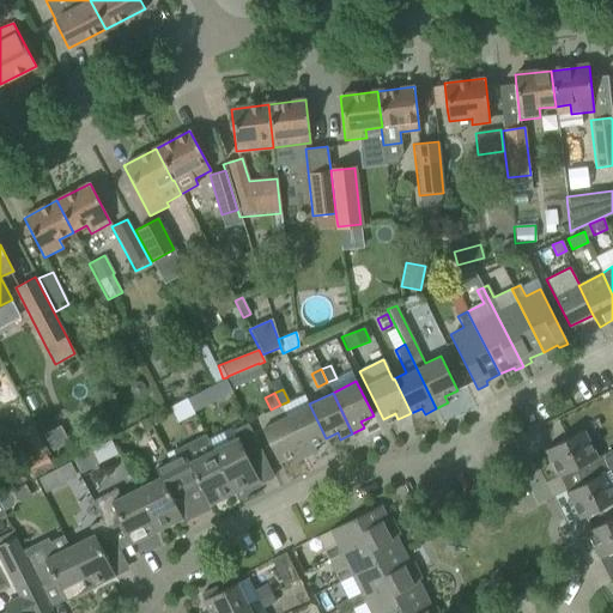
[(309,404),(285,416),(305,456),(317,450),(314,444),(326,438),(309,404)]
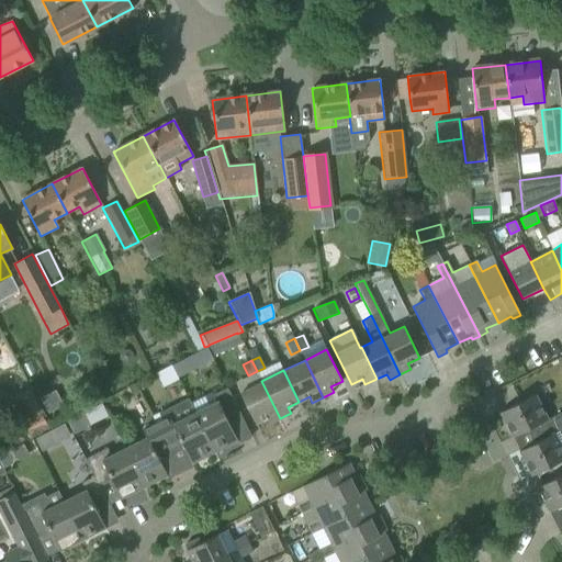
[(280,418),(261,381),(239,392),(255,424),(267,418),(269,424),(280,418)]
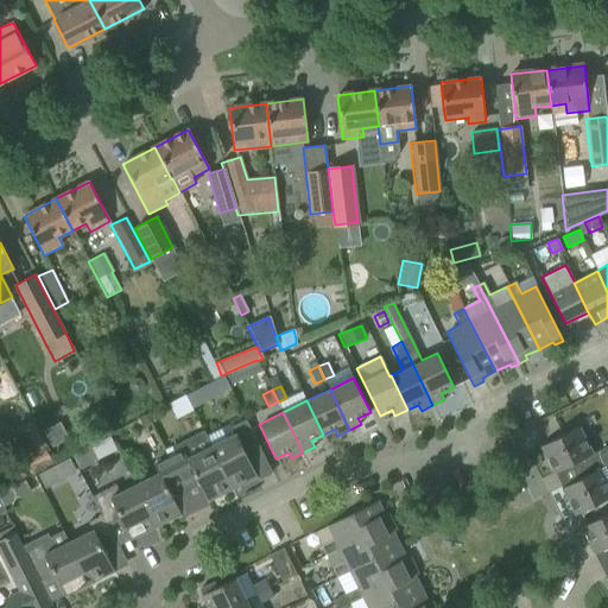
[(233,434),(211,445),(233,488),(257,476),(246,454),(260,447),(246,419),(230,426),(233,434)]
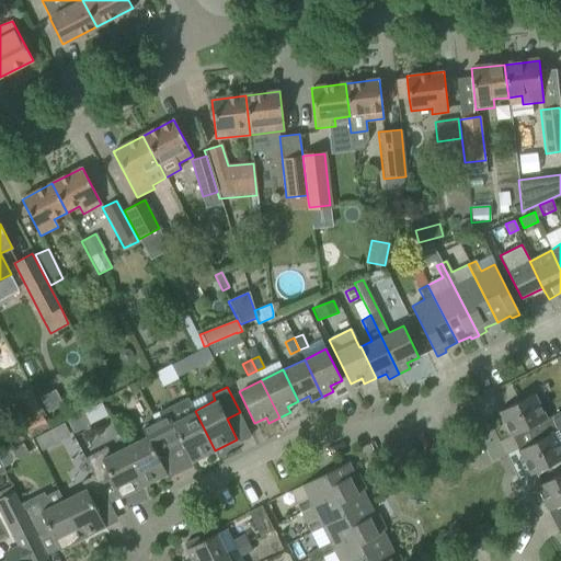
[(49,427),(29,390),(13,398),(26,422),(21,424),(29,438),(49,427)]
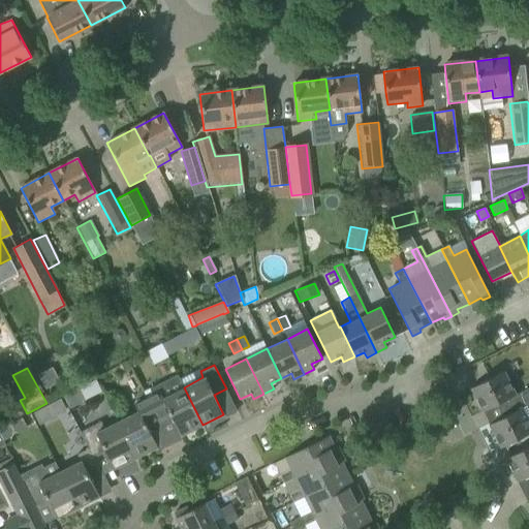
[(37,375),(44,387),(57,380),(50,368),(37,375)]
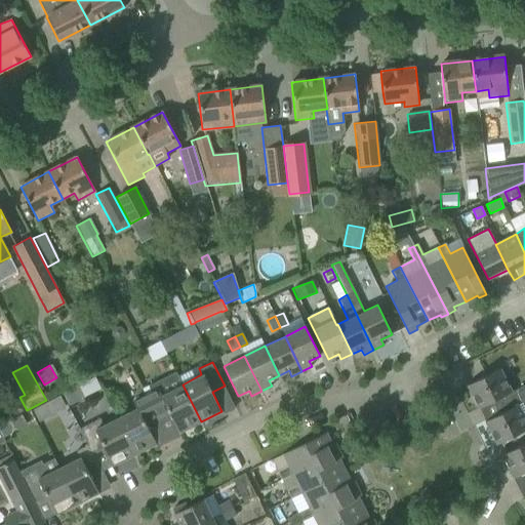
[(467,386),(479,408),(512,392),(499,369),(467,386)]
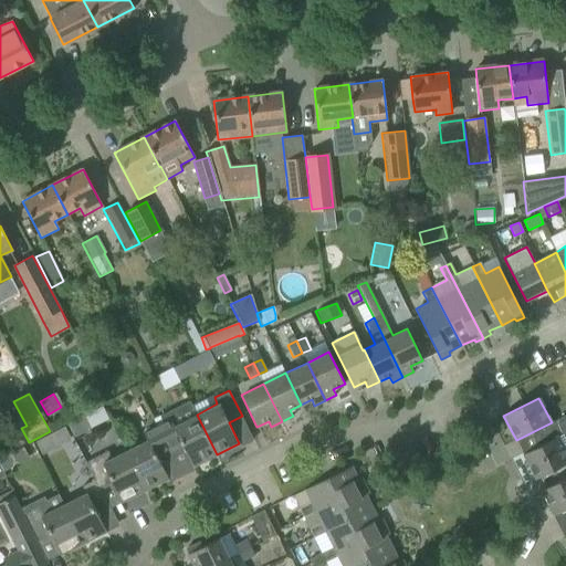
[(164,423),(158,426),(170,452),(182,446),(192,467),(217,454),(197,415),(189,400),(159,415),(164,423)]
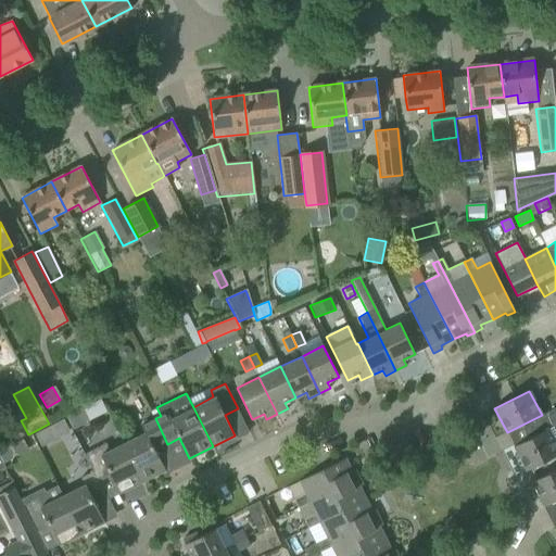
[(65,414),(73,429),(89,421),(81,406),(65,414)]
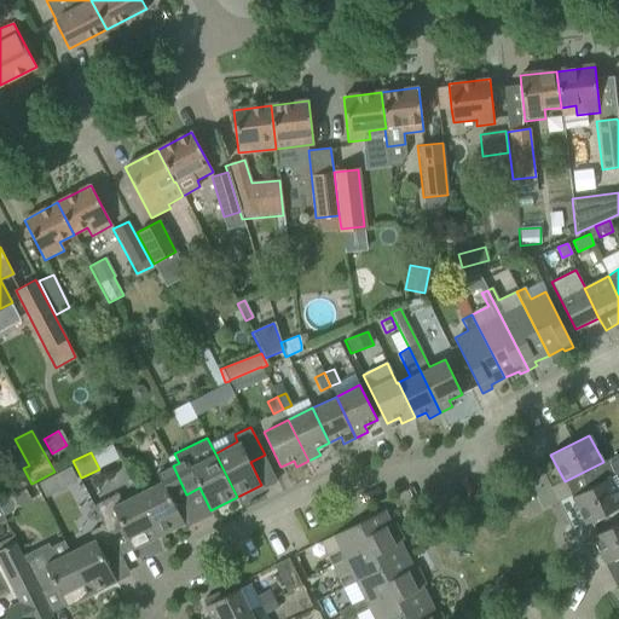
[(572,497),(585,524),(618,507),(618,458),(588,475),(594,486),(572,497)]
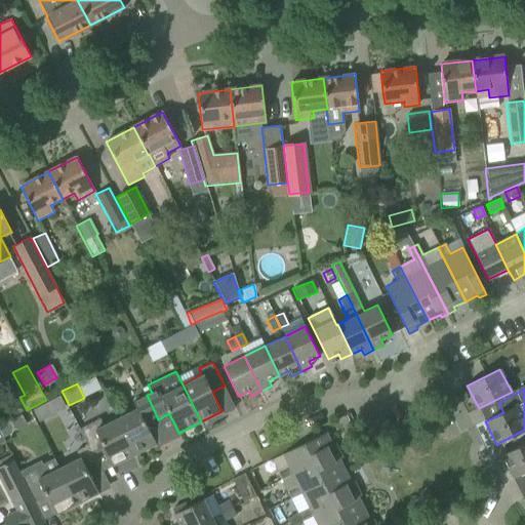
[(136,407),(117,417),(134,454),(156,444),(147,425),(158,419),(147,395),(132,402),(136,407)]
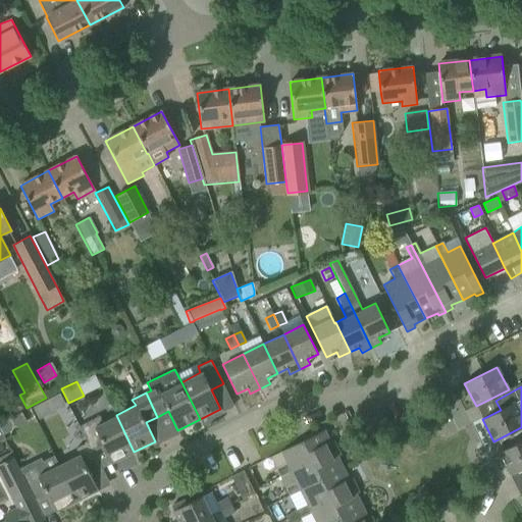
[(44,402),(33,407),(39,418),(50,412),(64,406),(59,395),(44,402)]
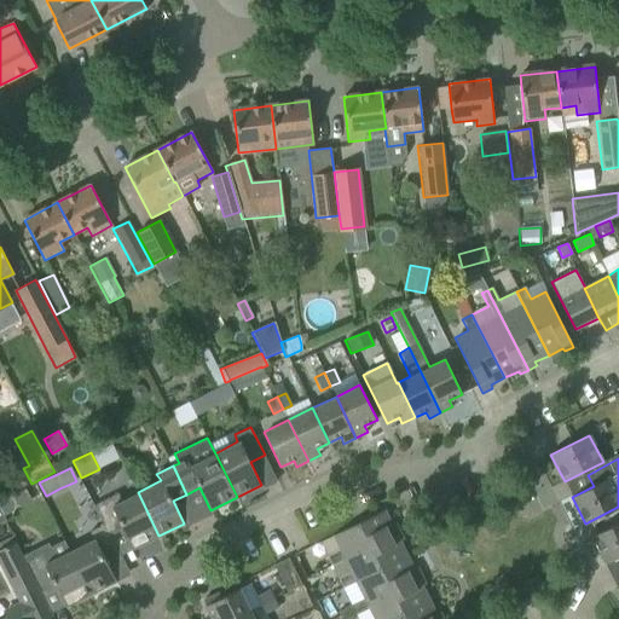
[(93,505),(103,525),(104,524),(105,526),(110,532),(122,526),(133,549),(158,536),(138,492),(121,501),(117,493),(93,505)]
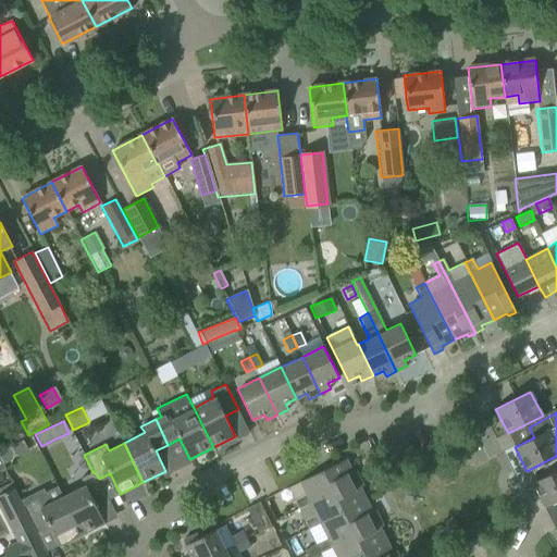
[(298,508),(309,504),(308,503),(359,478),(356,470),(353,472),(346,459),(299,482),(306,494),(294,500),(298,508)]
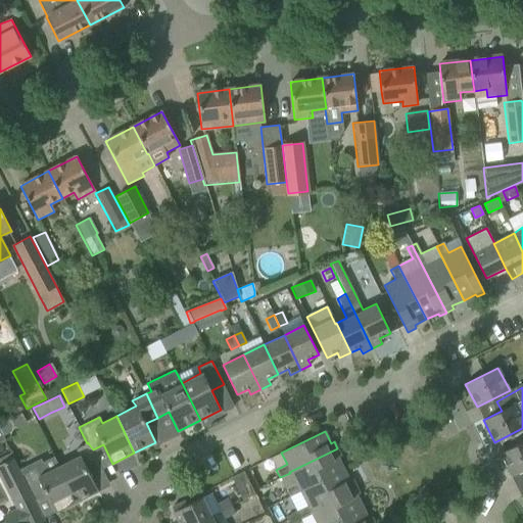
[(522,441),(500,454),(512,476),(522,470),(522,441)]
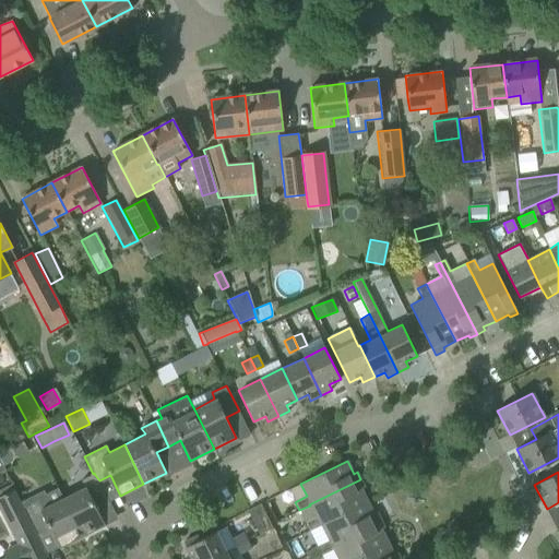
[(84,487),(63,497),(83,536),(105,525),(95,504),(108,499),(99,480),(95,475),(94,473),(93,474),(81,480),(84,487)]
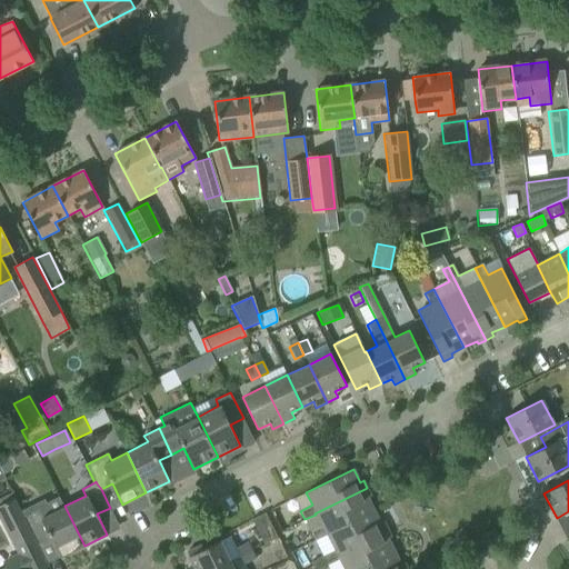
[(315,540),(326,535),(375,510),(368,498),(370,496),(367,488),(315,513),(316,515),(321,526),(310,531),(315,540)]
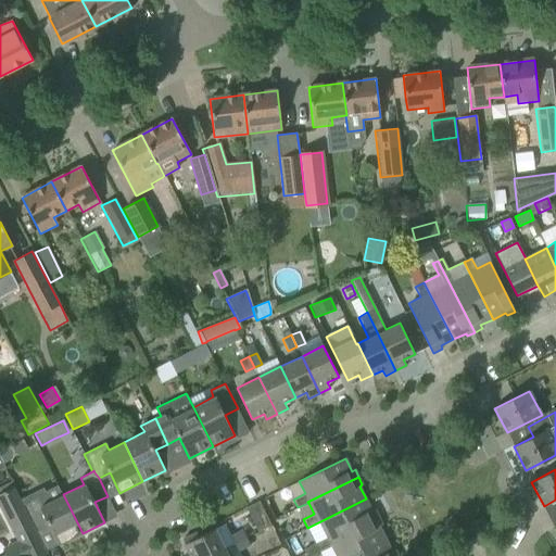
[(26,512),(34,527),(36,531),(49,525),(59,545),(83,533),(63,494),(62,494),(58,485),(45,491),(42,488),(21,498),(25,506),(26,512)]
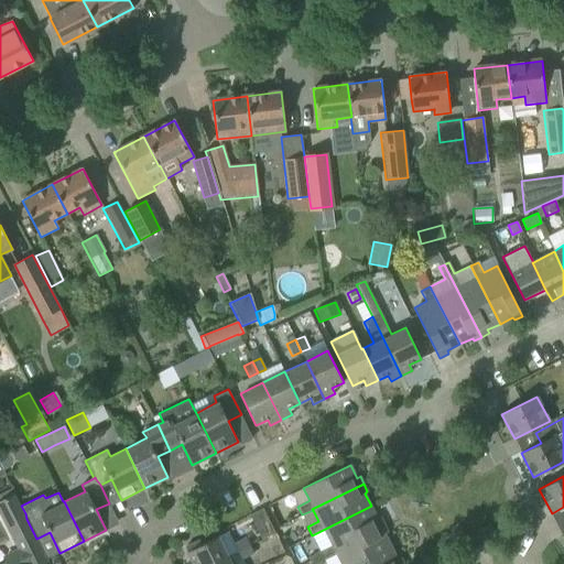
[(0,508),(17,542),(34,534),(26,519),(25,513),(21,506),(20,507),(13,495),(0,501),(0,508)]
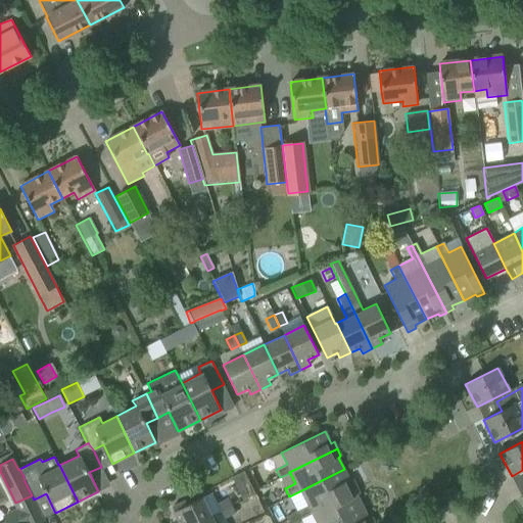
[(285,517),(287,521),(355,487),(352,479),(349,481),(344,469),(299,491),(306,506),(285,517)]
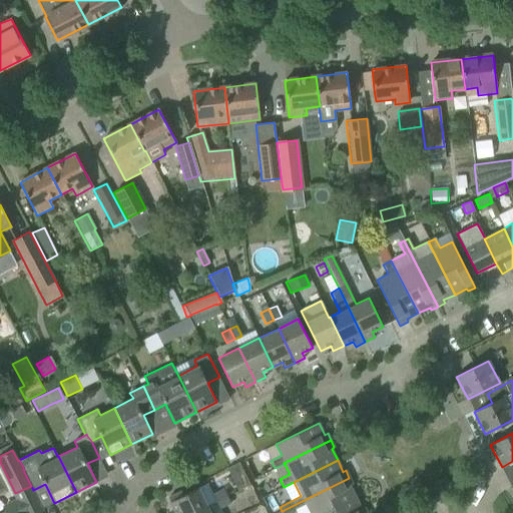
[(437,482),(441,491),(451,486),(446,477),(437,482)]
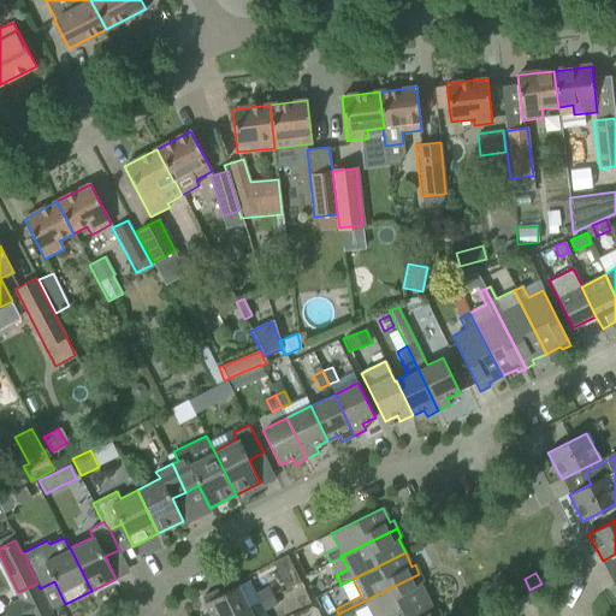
[(343,615),(366,605),(369,615),(390,615),(427,598),(420,584),(424,581),(419,574),(338,614),(339,615),(343,615)]
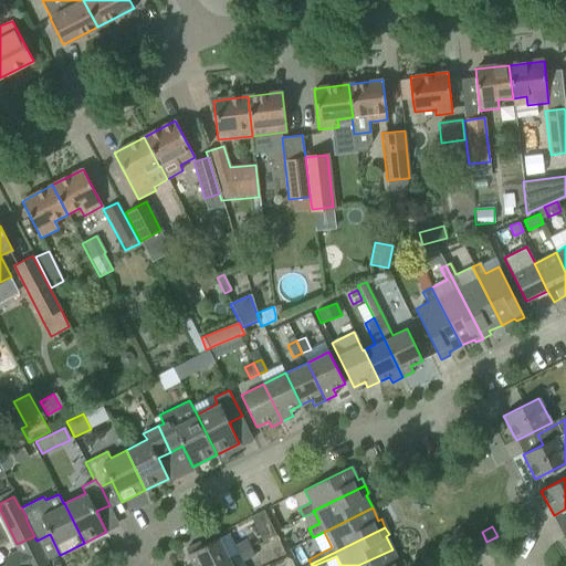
[(210,565),(228,557),(239,553),(250,547),(247,540),(234,545),(229,534),(202,546),(200,542),(186,549),(194,565),(210,565)]
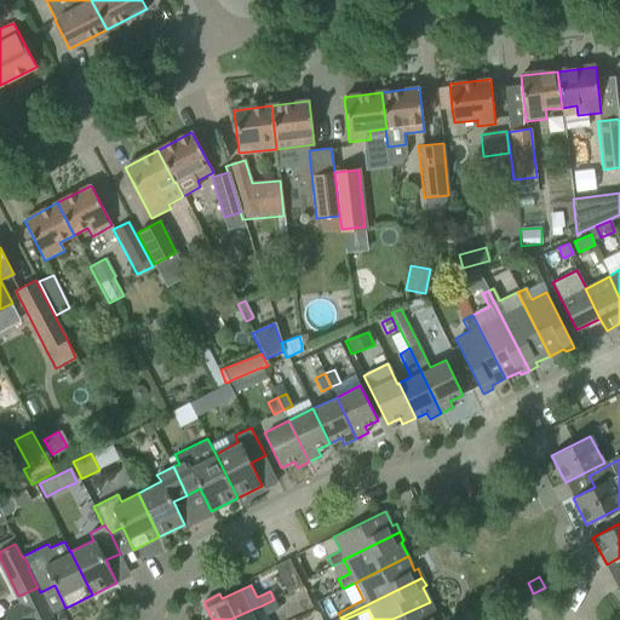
[(277,609),(274,600),(262,606),(267,614),(277,609)]
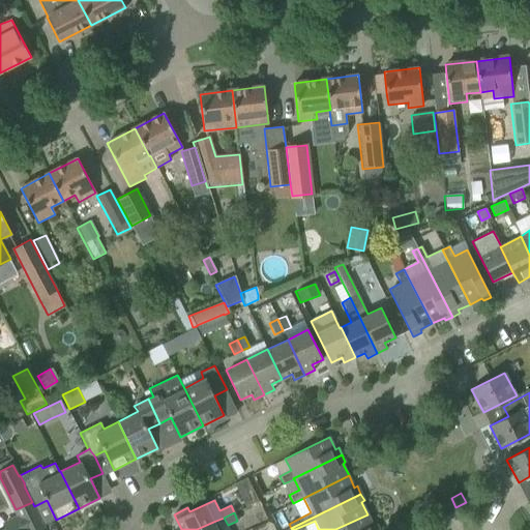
[(28,529),(22,514),(11,520),(13,526),(4,529),(28,529)]
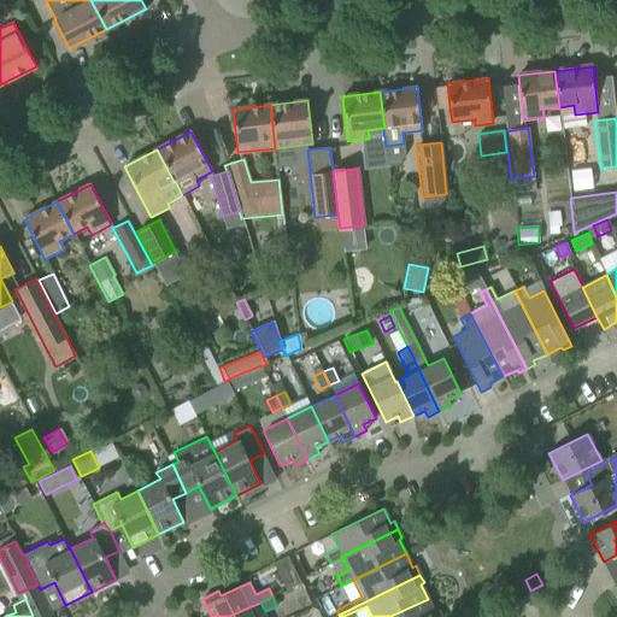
[(391,616),(441,616),(438,610),(435,612),(428,599),(391,616)]
